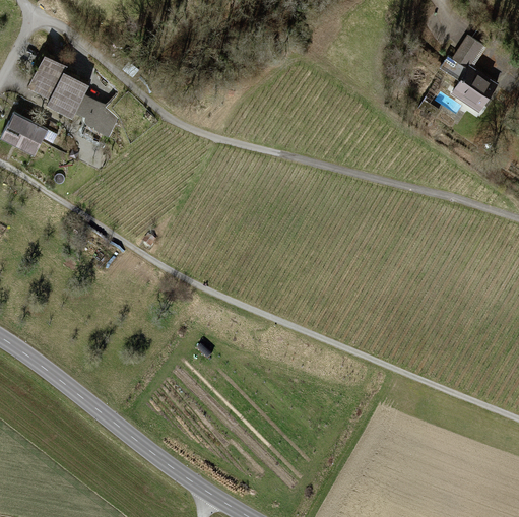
[(482,108),(497,85),(468,66),(481,46),(468,38),(453,61),(458,65),(455,69),(445,62),(440,70),(460,83),(452,94),(463,102),(462,103),(477,113),(481,107),(482,108)]
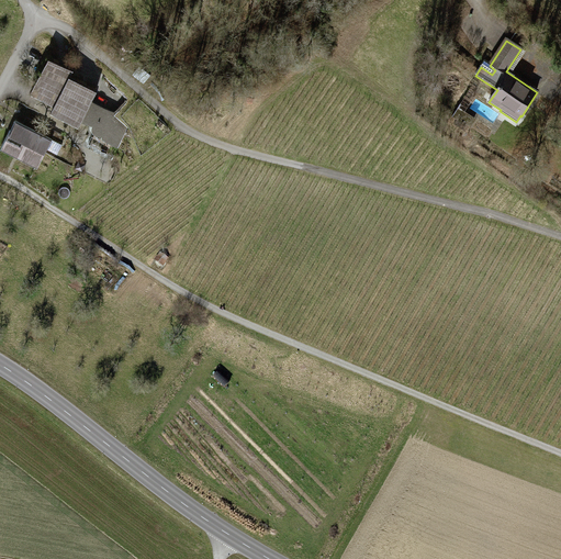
[(73,73),(48,59),(30,94),(54,107),(51,113),(78,127),(81,121),(92,127),(91,130),(91,132),(92,134),(93,136),(88,146),(113,159),(127,131),(141,116),(127,104),(116,115),(119,118),(115,121),(112,118),(89,105),(96,92),(69,78),(73,73)]
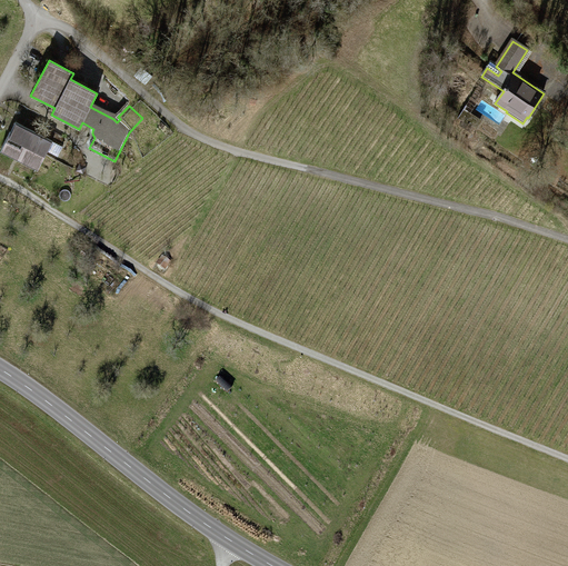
[(464,110),(458,120),(476,132),(482,122),(464,110)]
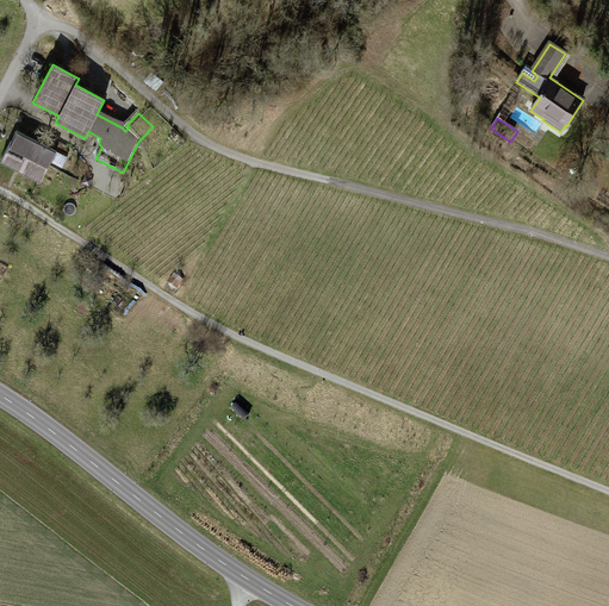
[(26,138),(17,132),(2,158),(42,180),(50,163),(61,169),(70,152),(35,135),(26,137),(26,138)]
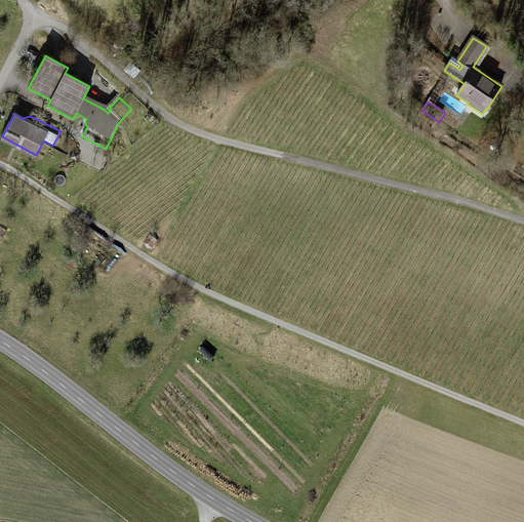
[(80,150),(93,157),(97,150),(84,143),(80,150)]
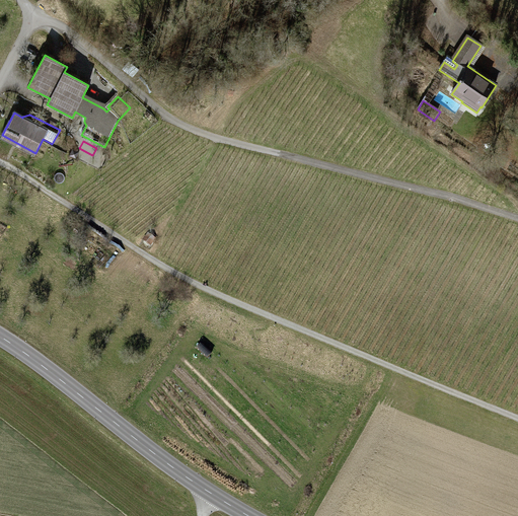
[(79,154),(72,151),(69,157),(76,161),(79,154)]
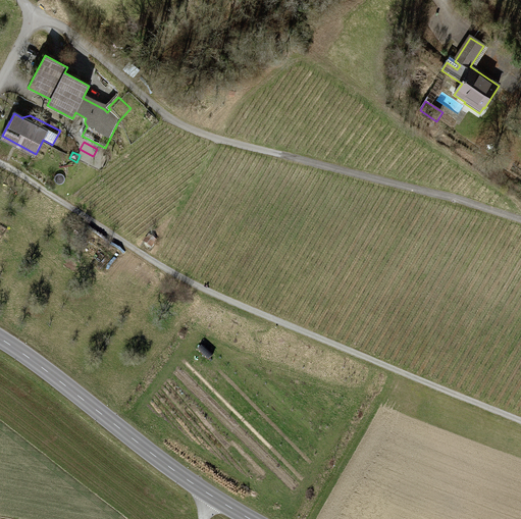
[(155,243),(149,239),(144,246),(150,251),(155,243)]
